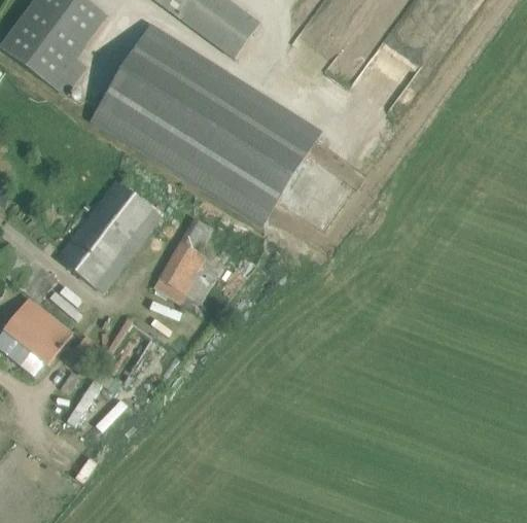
[(108,13),(90,0),(36,0),(1,47),(55,86),(108,13)]
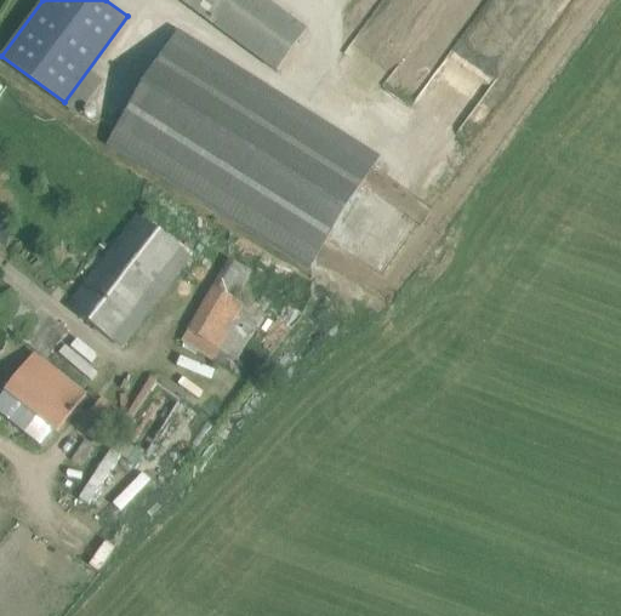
[(184,0),(278,69),(308,28),(269,0),(184,0)]
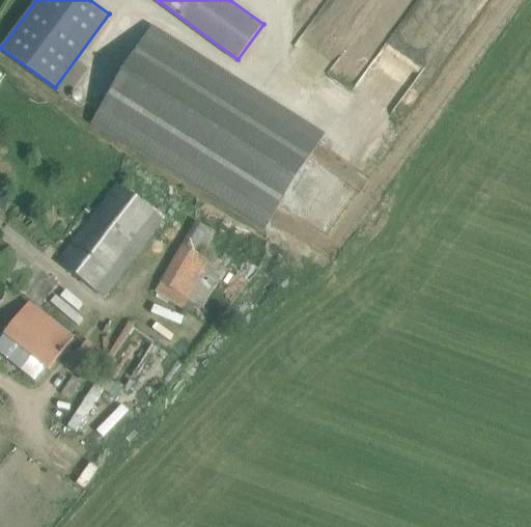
[(325,132),(152,24),(94,117),(267,224),(325,132)]
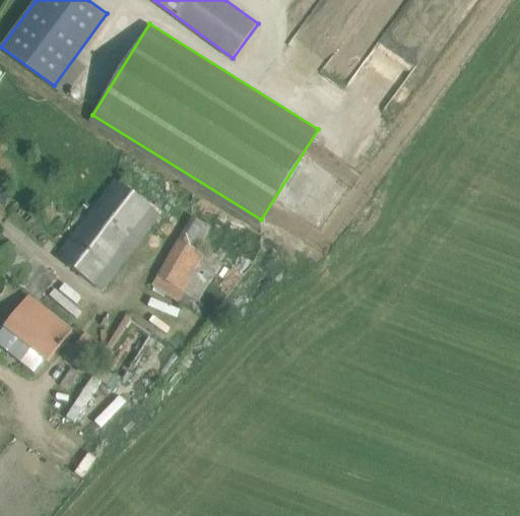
[(56,254),(90,280),(149,203),(115,177),(56,254)]
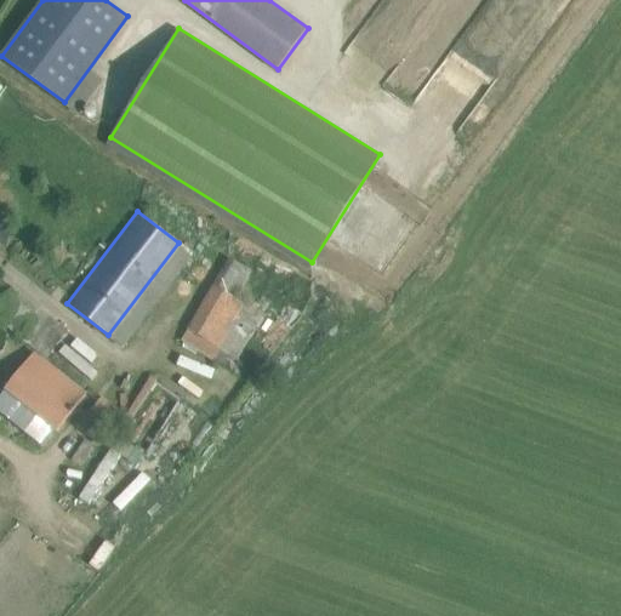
[(187,328),(220,346),(246,301),(237,295),(252,268),(229,254),(214,281),(187,328)]
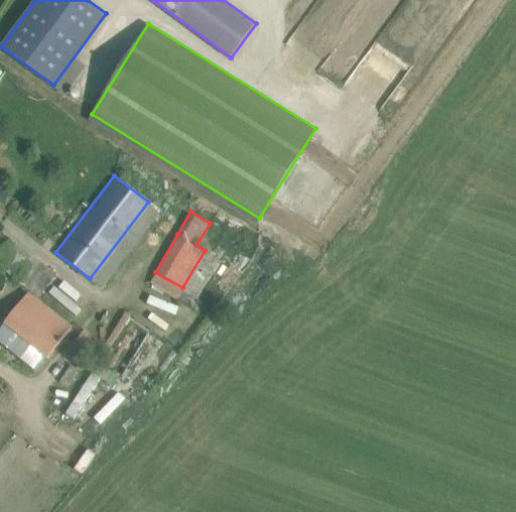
[(13,234),(8,239),(0,231),(0,261),(38,295),(57,273),(13,234)]
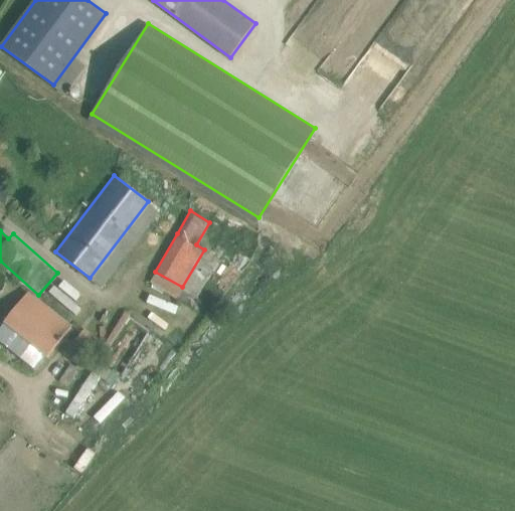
[(47,356),(72,325),(29,290),(4,321),(47,356)]
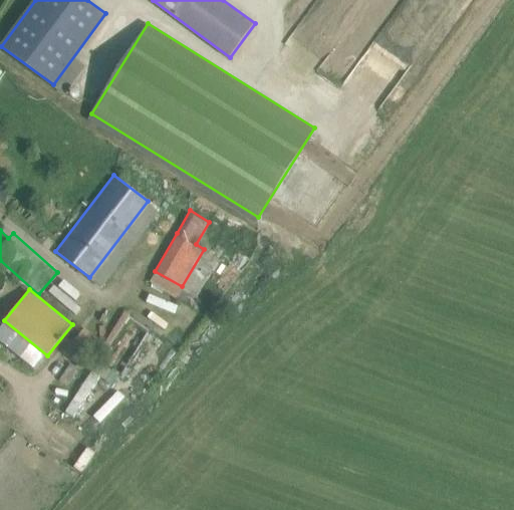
[(81,330),(64,351),(78,362),(84,353),(93,349),(97,343),(81,330)]
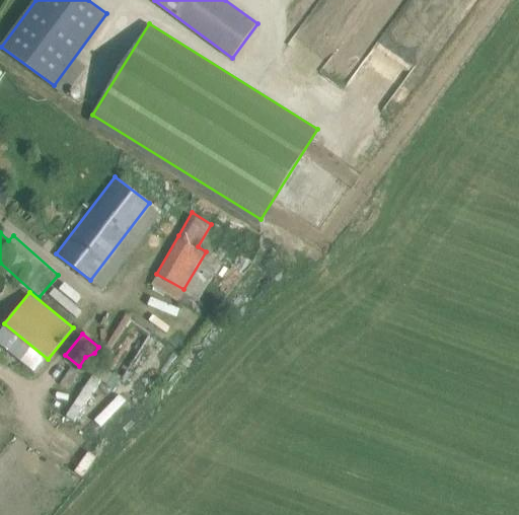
[(67,413),(80,421),(107,377),(94,369),(67,413)]
